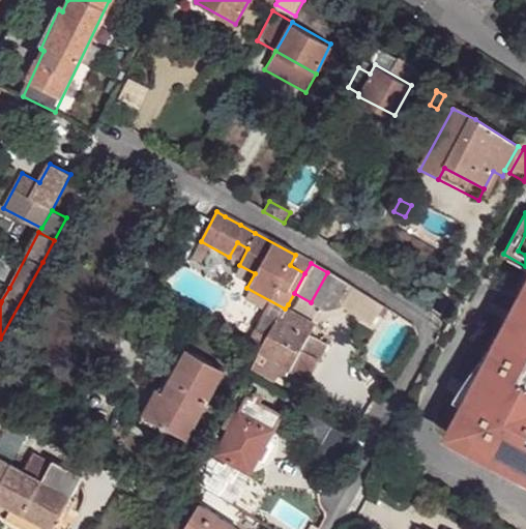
[(353,288),(327,272),(311,302),(324,310),(345,304),(353,288)]
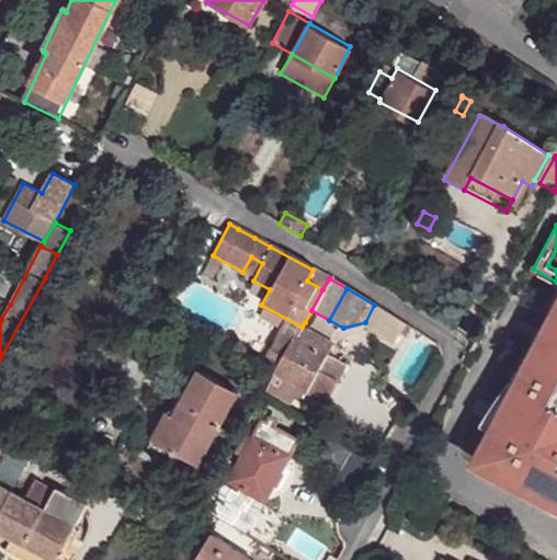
[(556,299),(475,452),(479,454),(475,461),(504,478),(503,480),(538,499),(541,492),(556,501),(556,299)]
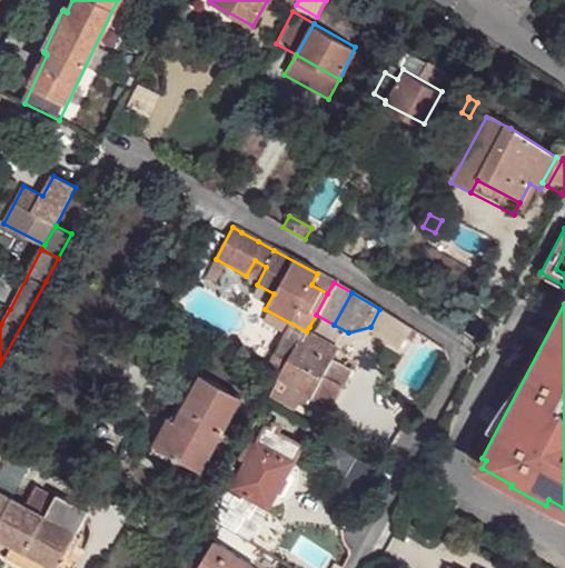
[(419,332),(379,309),(370,327),(404,347),(408,336),(415,339),(419,332)]
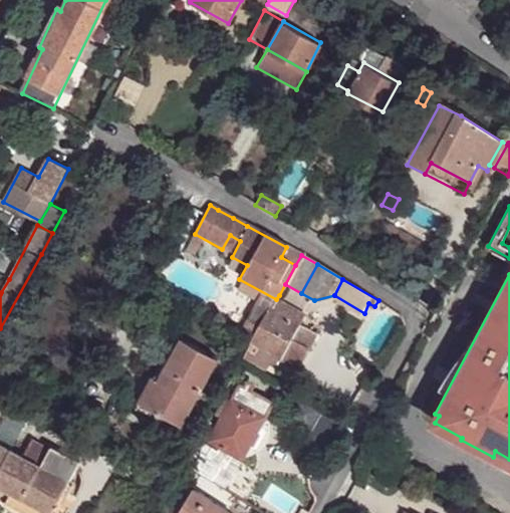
[(274,301),(270,311),(279,315),(284,307),(274,301)]
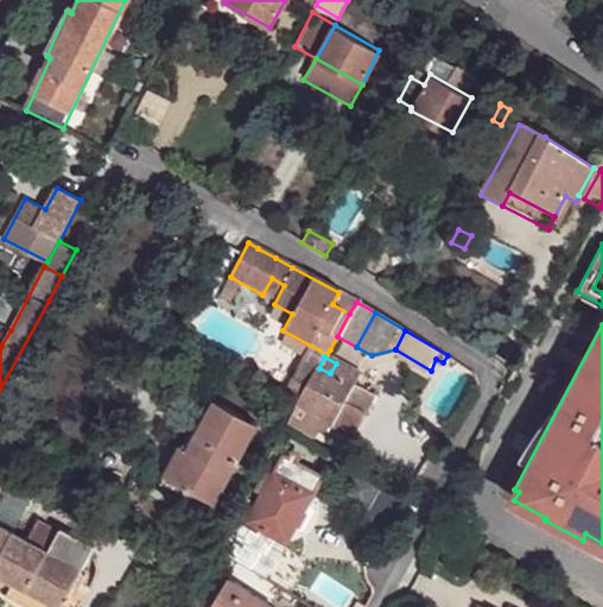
[(315,370),(299,361),(291,377),(306,385),(315,370)]
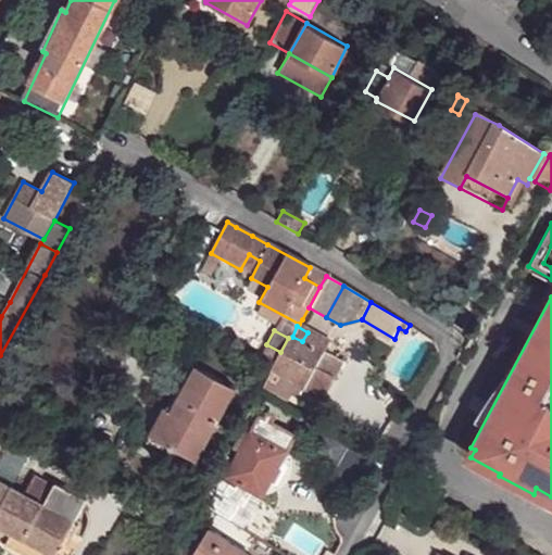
[(292,337),(290,335),(288,338),(280,352),(268,373),(301,390),(313,366),(320,352),(326,342),(308,332),(302,341),(292,337)]
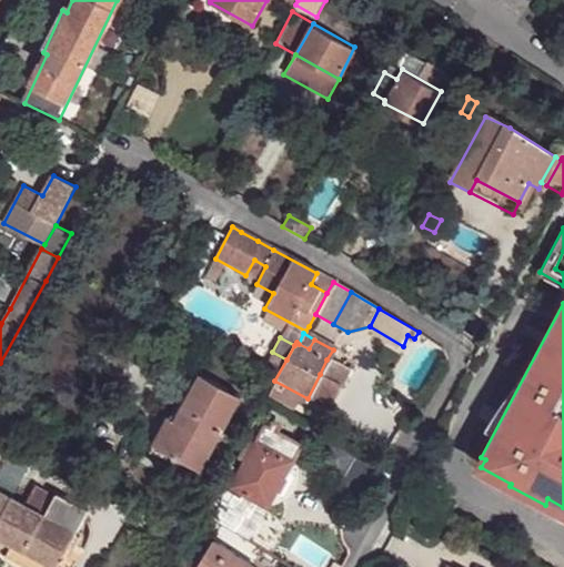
[(345,371),(326,360),(320,374),(339,385),(345,371)]
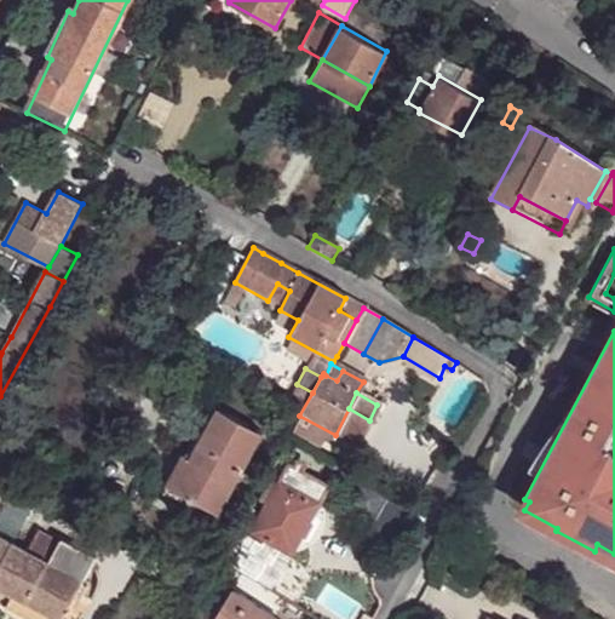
[(369,420),(349,408),(335,435),(355,445),(369,420)]
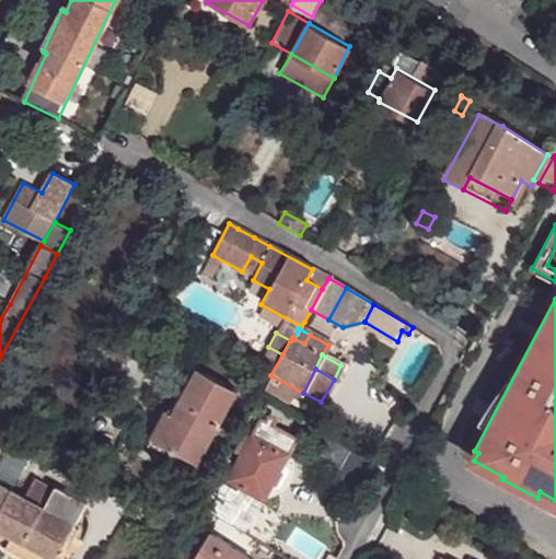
[(174,418),(161,444),(195,464),(236,393),(196,370),(172,412),(170,416),(174,418)]
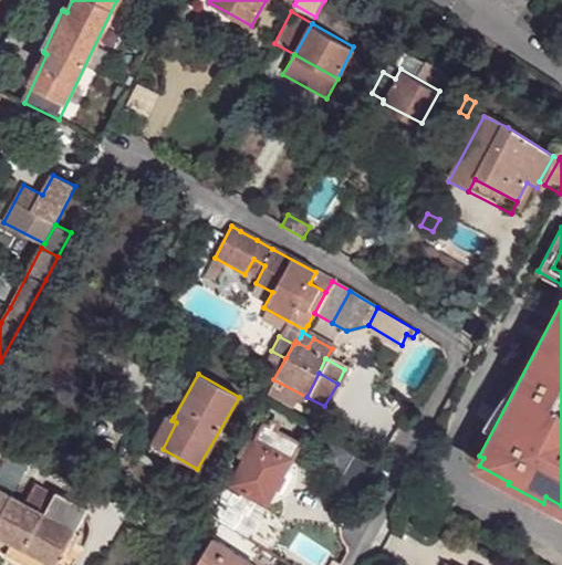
[(153,445),(163,449),(176,422),(172,420),(174,417),(167,415),(153,445)]
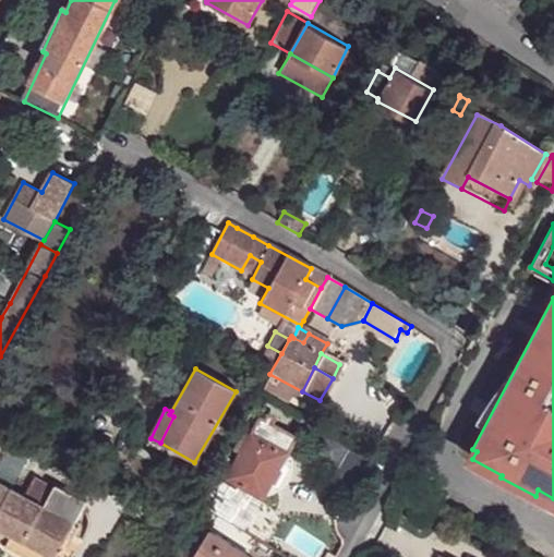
[(244,534),(294,438),(253,416),(233,453),(228,450),(197,506),(244,534)]
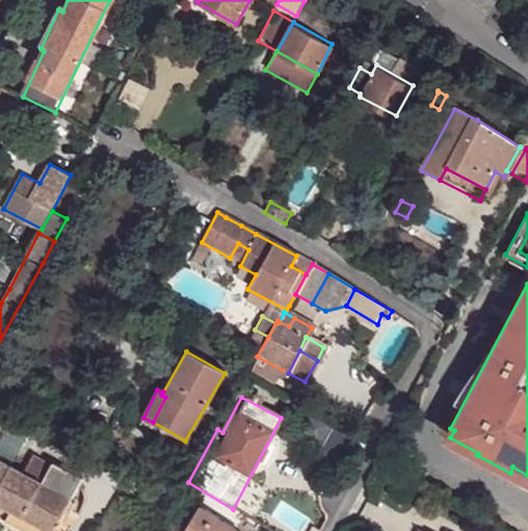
[(0,461),(8,447),(0,442),(0,461)]
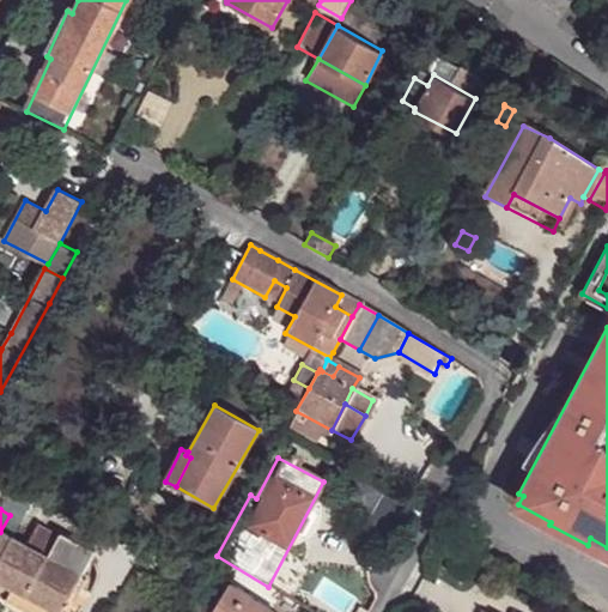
[(0,559),(12,539),(0,532),(0,559)]
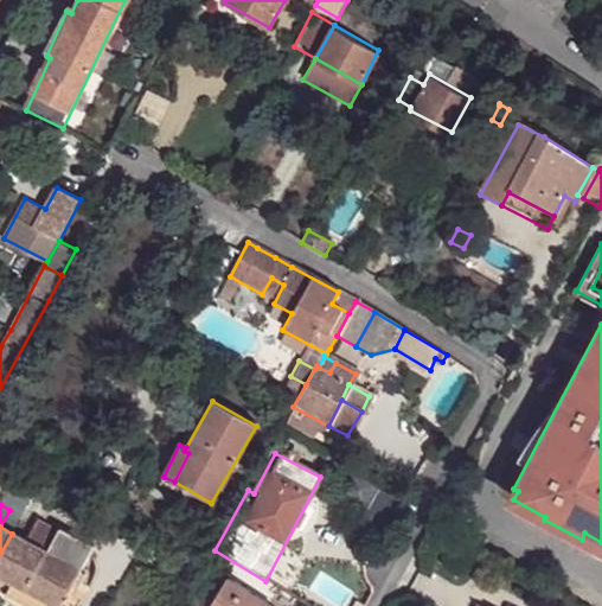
[(57,529),(53,538),(88,557),(93,549),(57,529)]
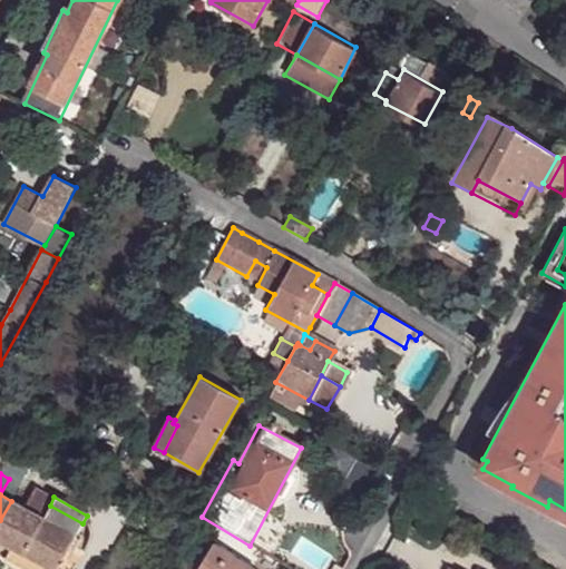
[(50,506),(39,500),(32,513),(42,518),(50,506)]
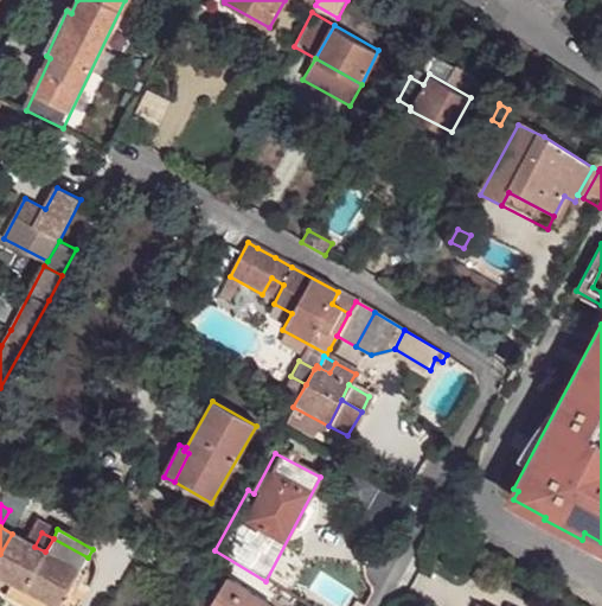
[(20,538),(12,534),(0,554),(0,576),(24,591),(36,569),(45,552),(34,547),(20,538)]
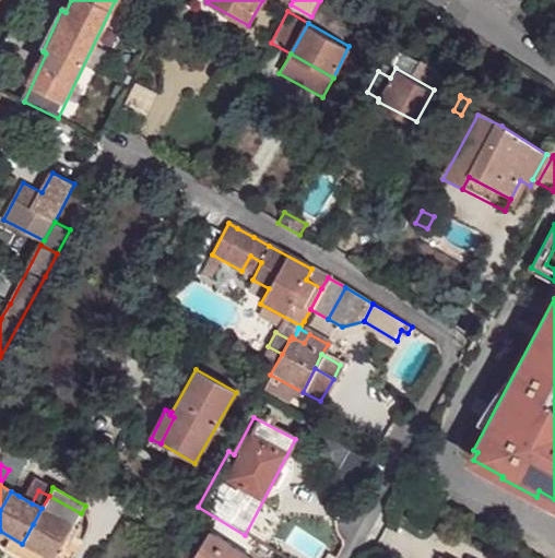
[(49,496),(42,508),(74,526),(81,513),(49,496)]
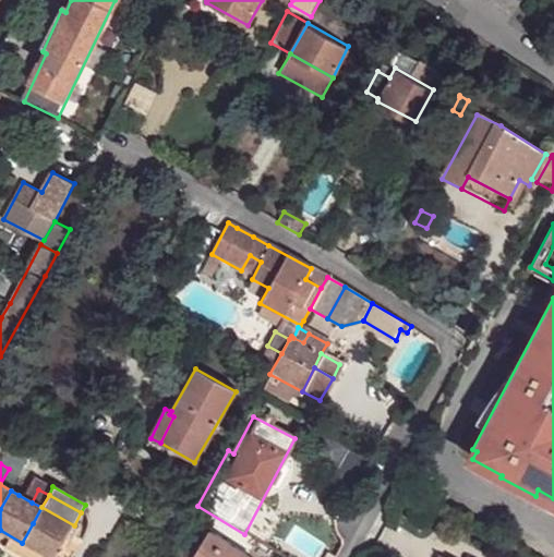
[(74,525),(41,507),(33,523),(64,541),(74,525)]
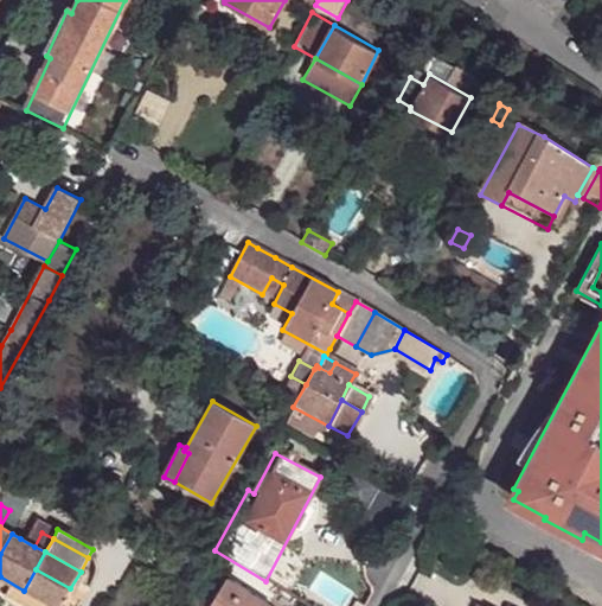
[(59,605),(70,588),(36,569),(24,591),(50,605),(59,605)]
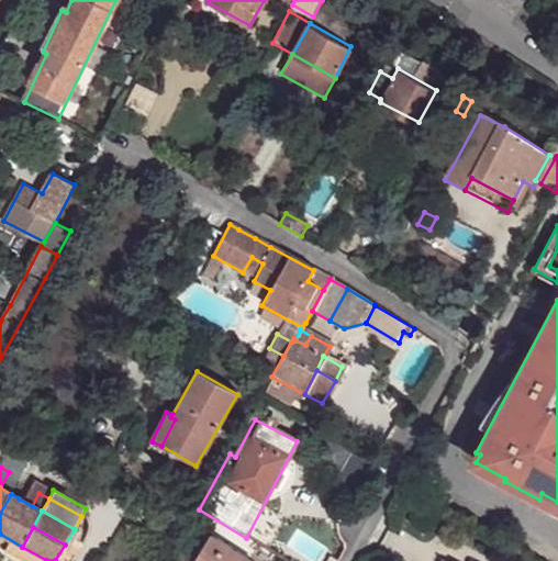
[(247,560),(210,536),(193,560),(247,560)]
